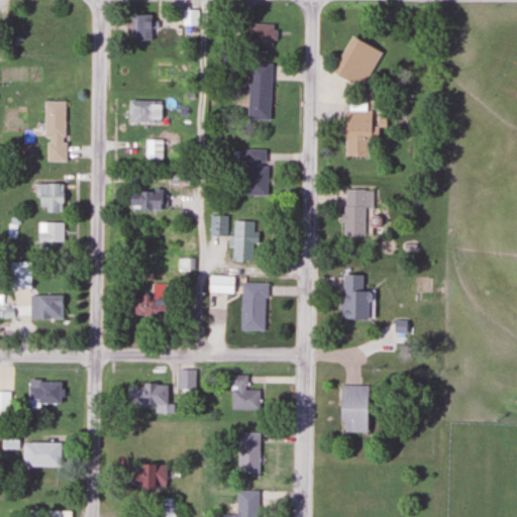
[(197,24),(197,10),(183,10),(183,24),(197,24)]
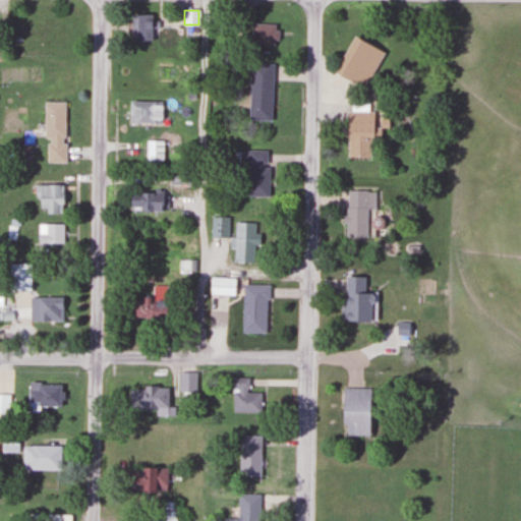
[(129,41),(152,41),(152,13),(129,13),(129,41)]
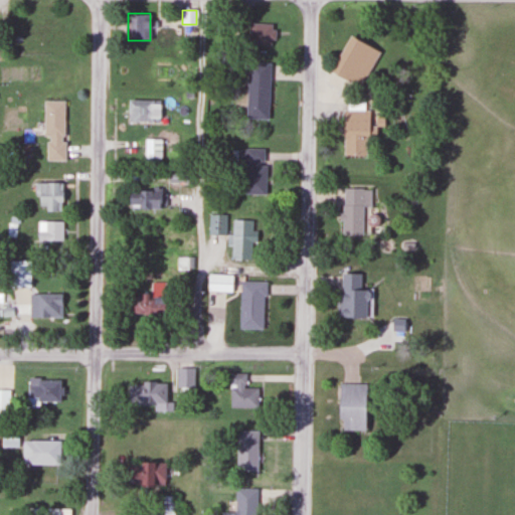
[(249,44),(274,44),(274,23),(249,23),(249,44)]
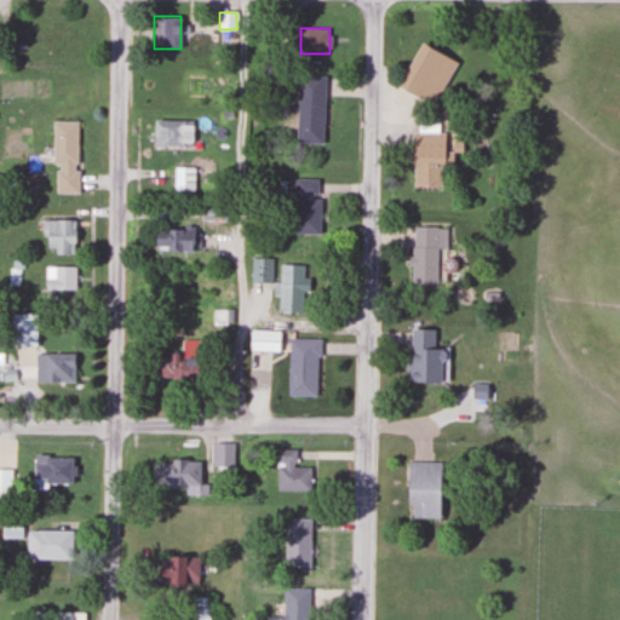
[(434,104),(453,59),(417,42),(396,87),(434,104)]
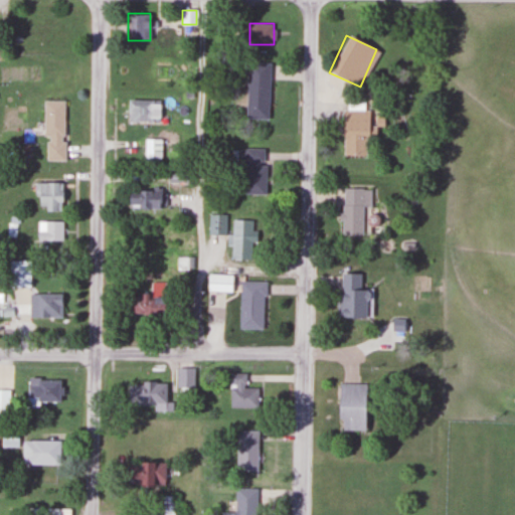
[(269,62),(246,62),(245,118),(268,119),(269,62)]
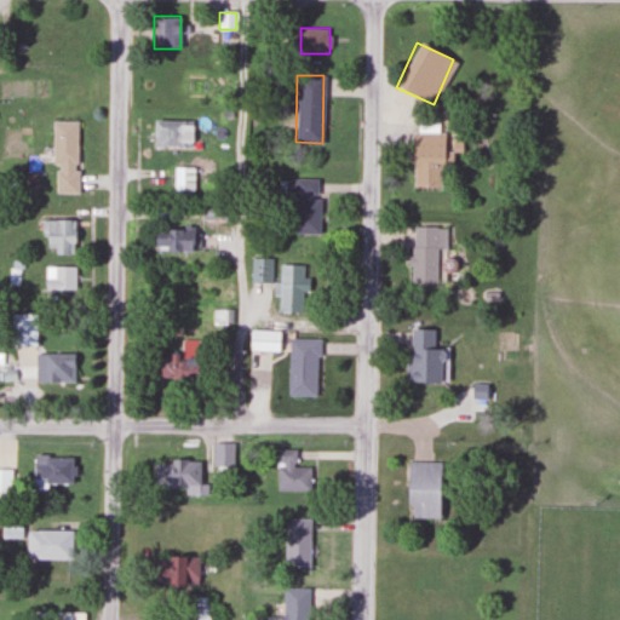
[(191,145),(191,120),(153,120),(153,145),(191,145)]
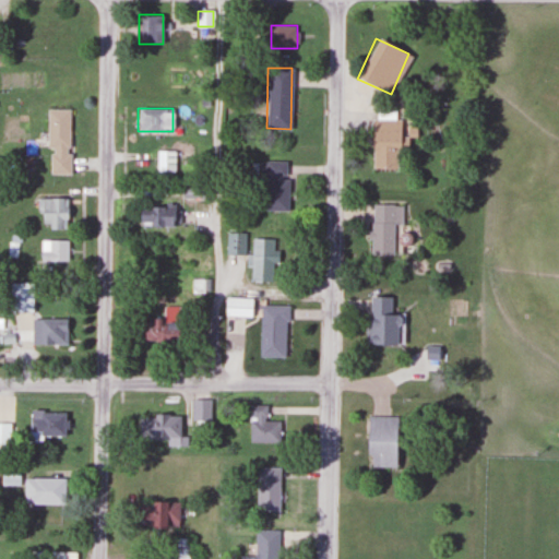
[(47,173),(68,173),(68,109),(47,109),(47,173)]
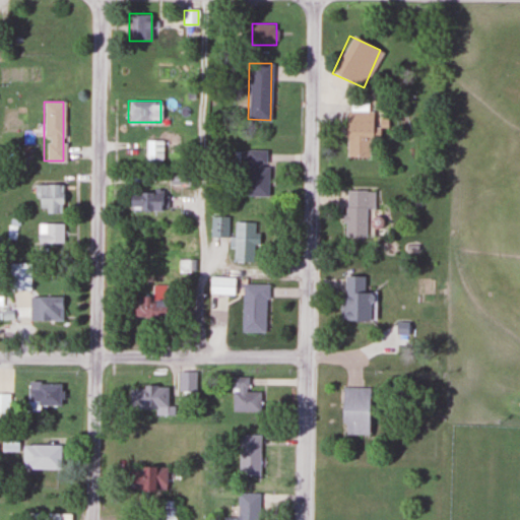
[(368,157),(369,136),(372,136),(372,102),(346,102),(345,156),(368,157)]
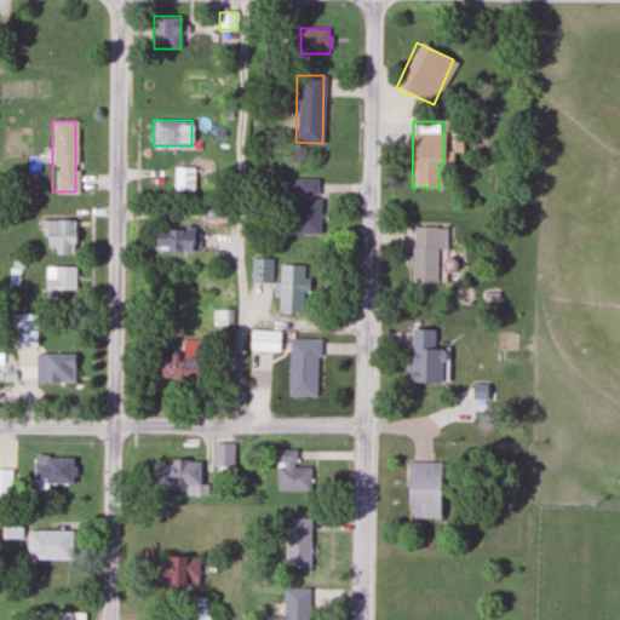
[(194,167),(173,167),(173,190),(195,189),(194,167)]
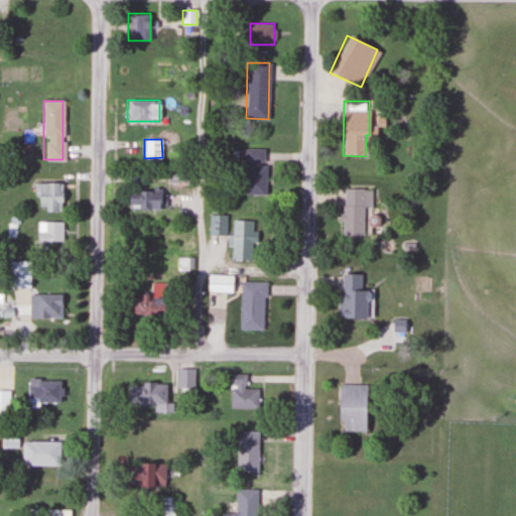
[(244,195),(264,195),(265,149),(232,148),(232,167),(244,168),(244,195)]
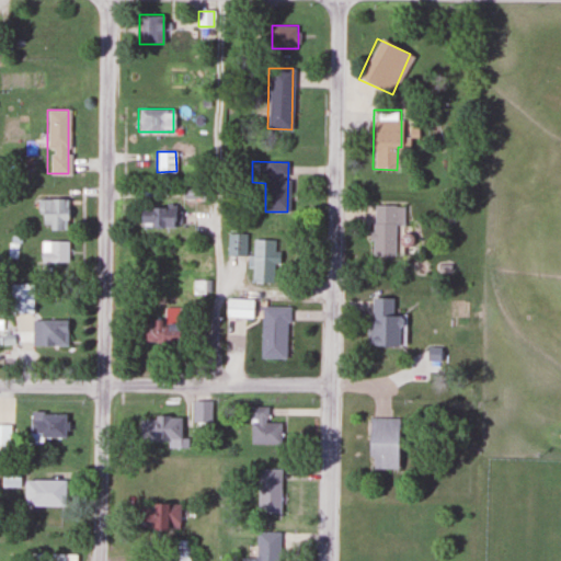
[(65,198),(37,198),(37,228),(65,228),(65,198)]
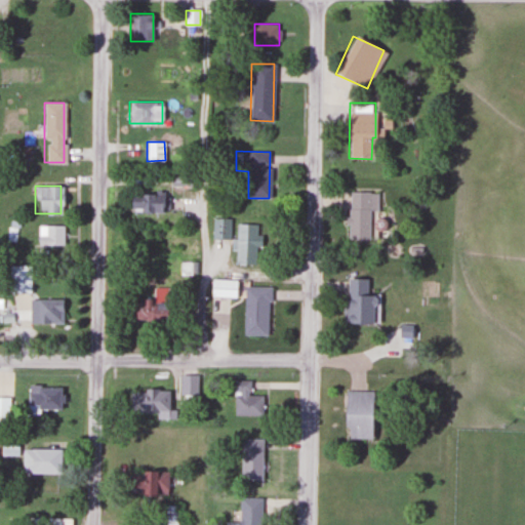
[(347,239),(368,239),(368,210),(377,210),(377,192),(347,192),(347,239)]
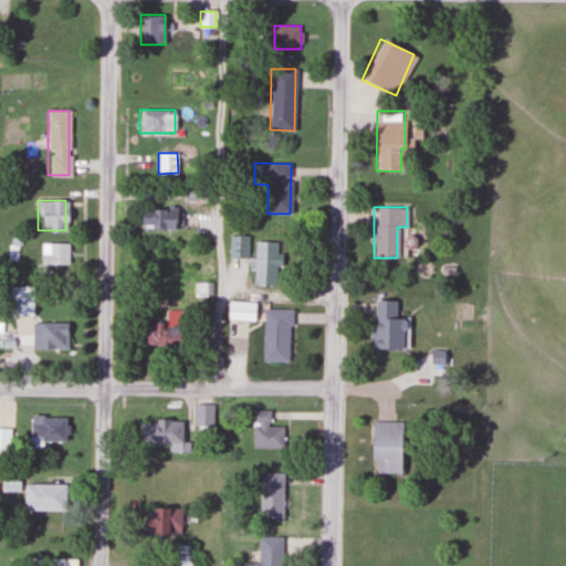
[(174,208),(138,208),(138,228),(174,228),(174,208)]
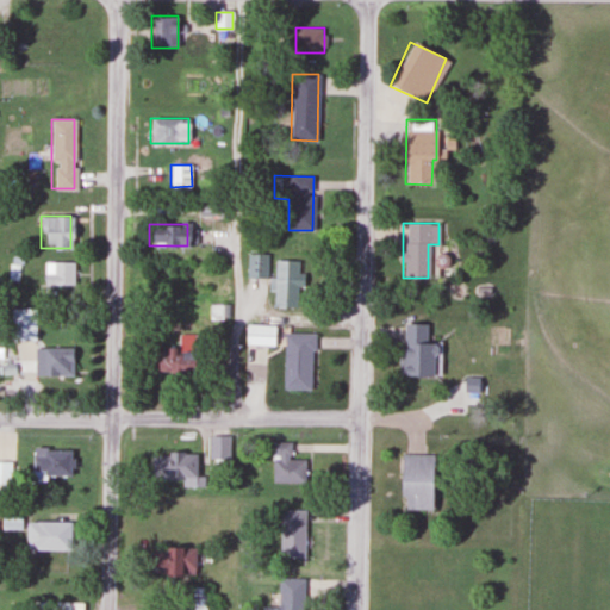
[(247,278),(266,278),(266,253),(247,253),(247,278)]
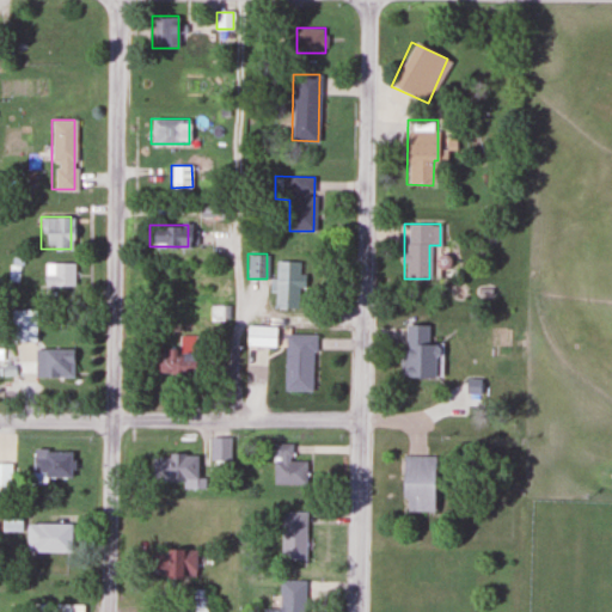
[(274,307),(301,307),(301,261),(274,261),(274,307)]
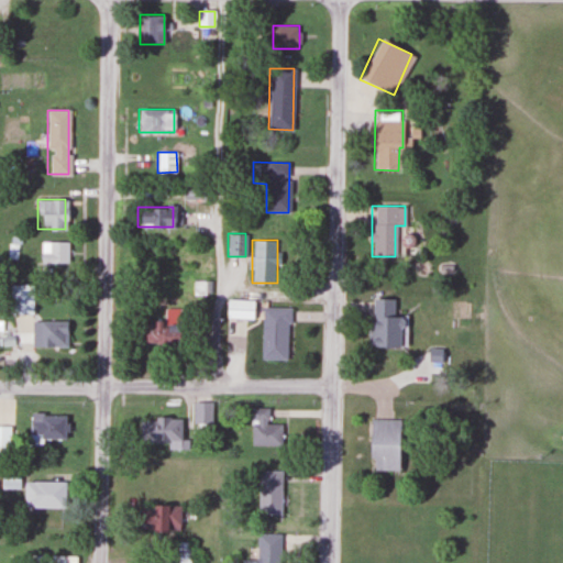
[(67,242),(47,242),(47,253),(41,253),(41,264),(67,264),(67,242)]
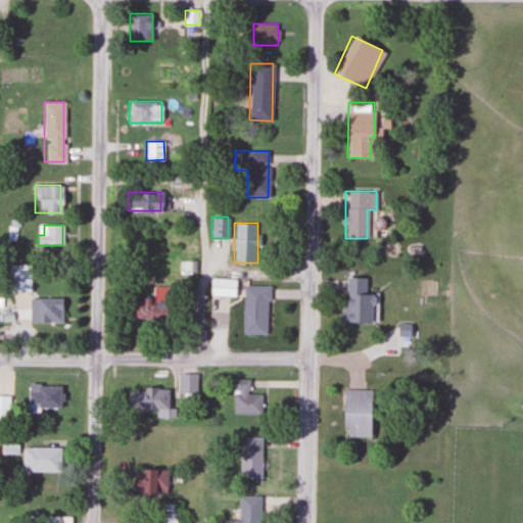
[(31,264),(8,264),(8,292),(31,292),(31,264)]
